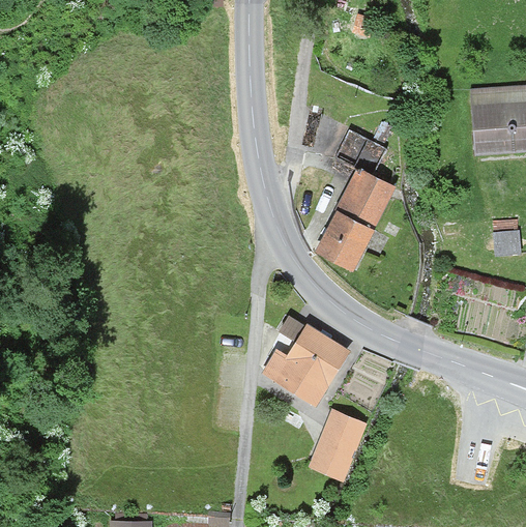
[(525,83),(468,89),(474,155),(525,151),(525,83)]
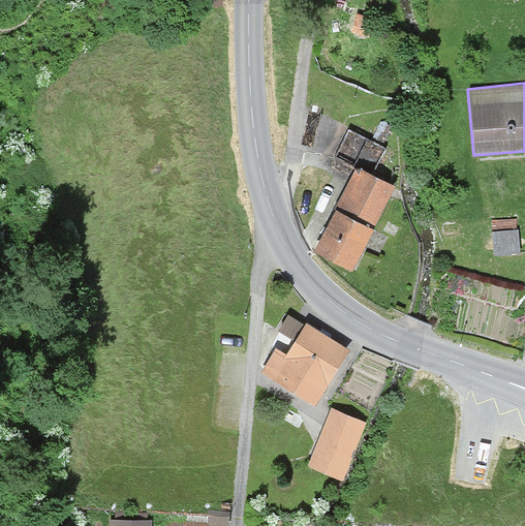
[(326,158),(351,172),(333,207),(336,208),(314,250),(352,270),(373,229),(370,227),(393,184),(374,174),(388,148),(343,125),(326,158)]
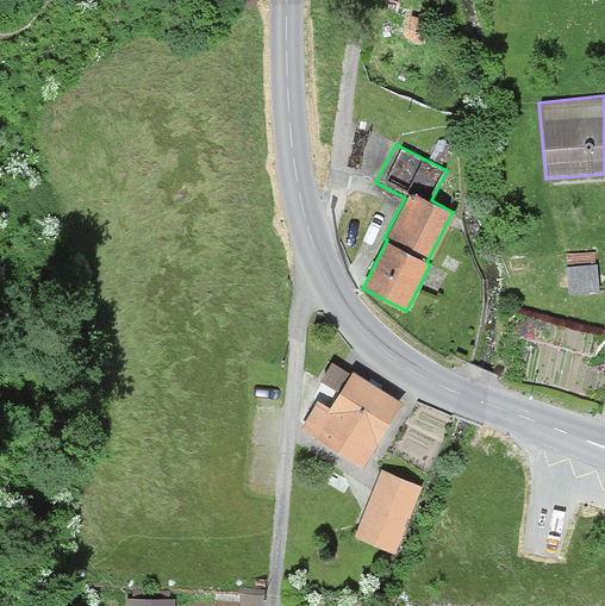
[(328,354),(313,389),(330,397),(344,361),(328,354)]
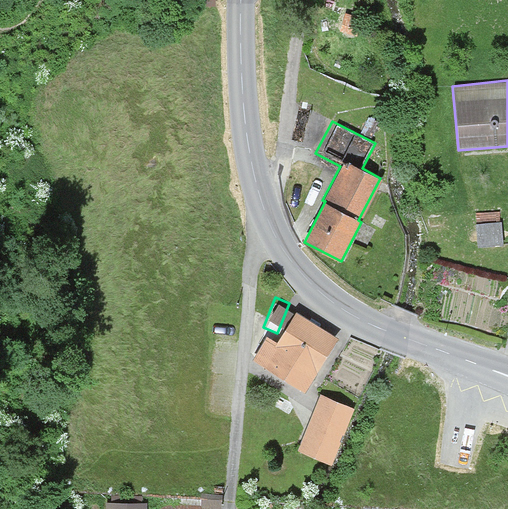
[(338,337),(296,313),(278,343),(267,336),(252,360),(306,391),(338,337)]
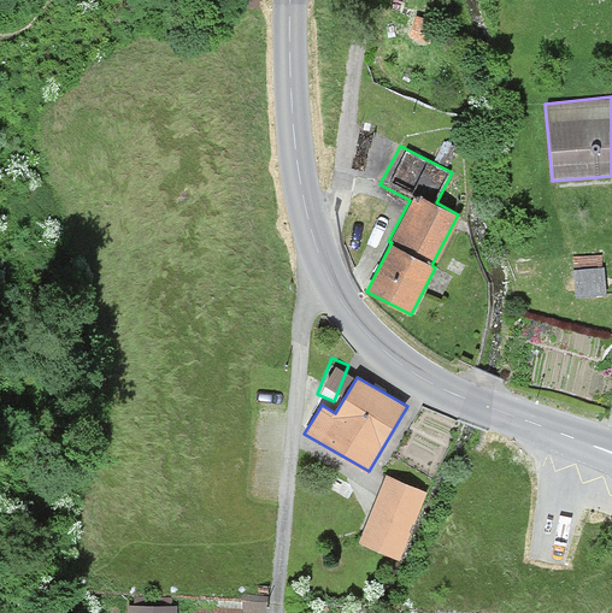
[(417,490),(381,477),(355,544),(392,558),(417,490)]
